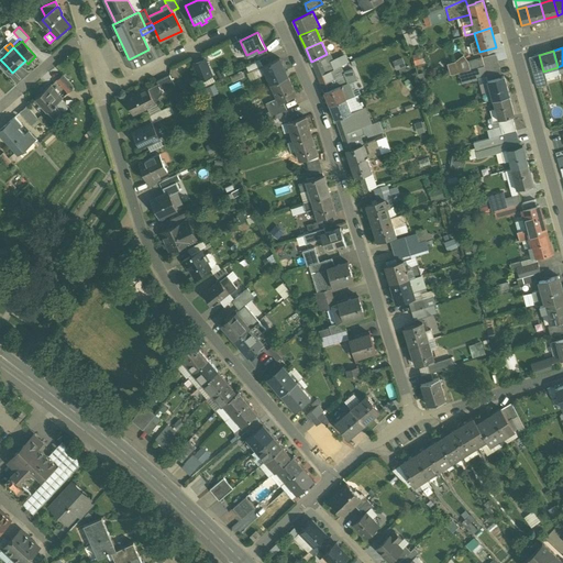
[(495,54),(482,57),(483,58),(484,66),(497,63),(495,54)]
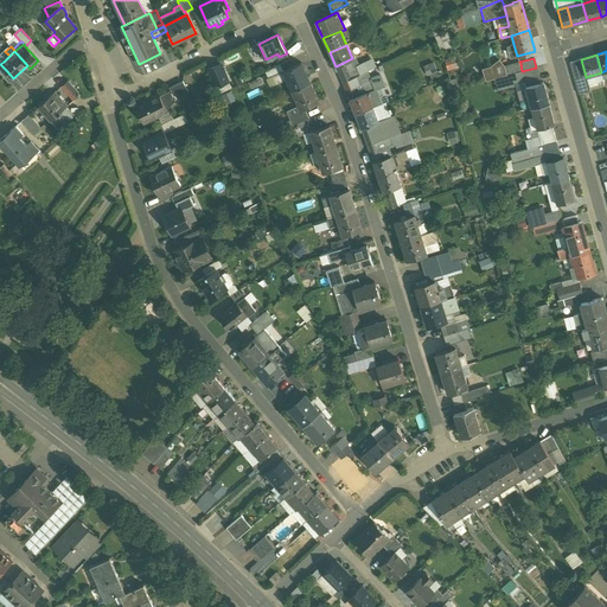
[(581,59),(569,62),(579,94),(590,91),(586,77),(581,59)]
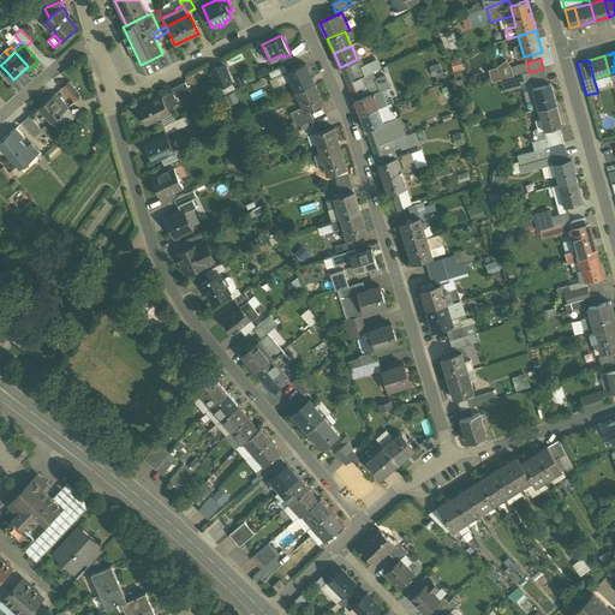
[(225,63),(210,69),(219,89),(233,83),(225,63)]
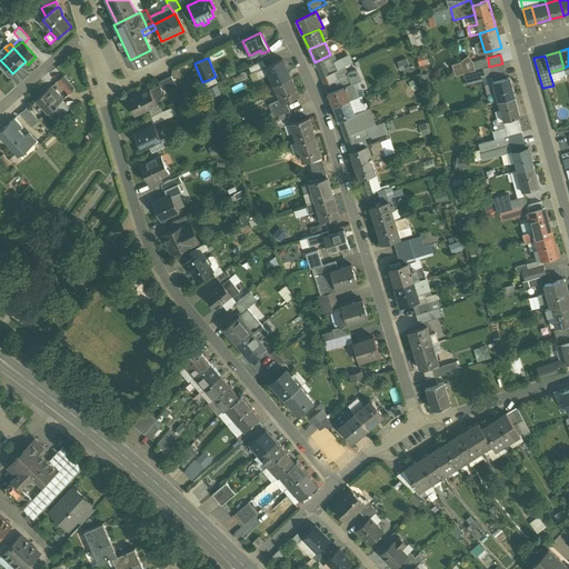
[(323,58),(316,61),(321,77),(329,73),(323,58)]
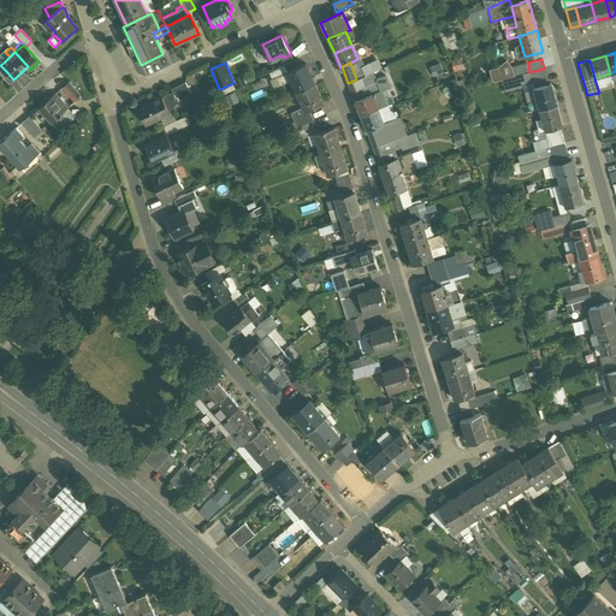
[(306,64),(288,72),(296,93),(315,83),(306,64)]
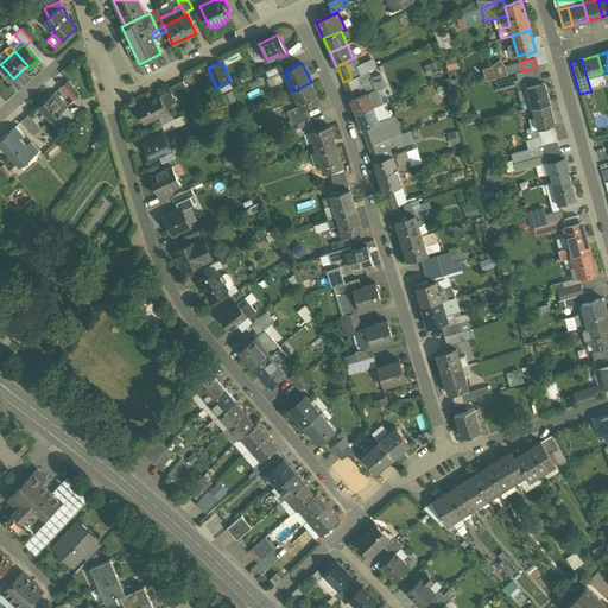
[(521,63),(508,67),(511,74),(523,71),(521,63)]
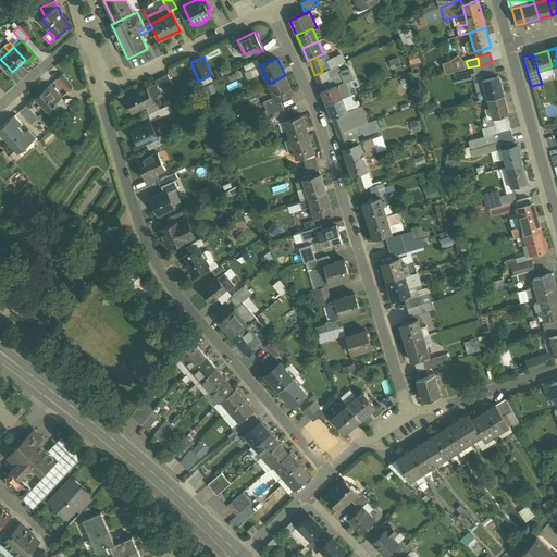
[(257,60),(243,66),(246,73),(260,65),(257,60)]
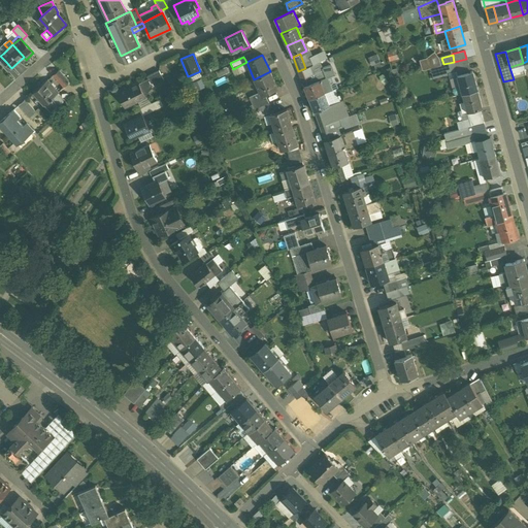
[(454,62),(457,75),(460,75),(470,72),(466,59),(454,62)]
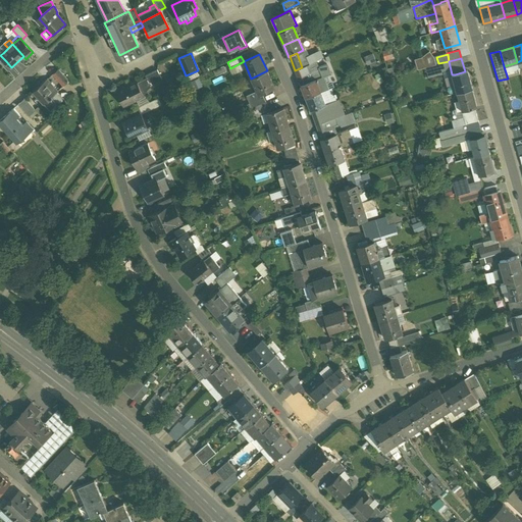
[(215,74),(226,70),(224,65),(213,69),(215,74)]
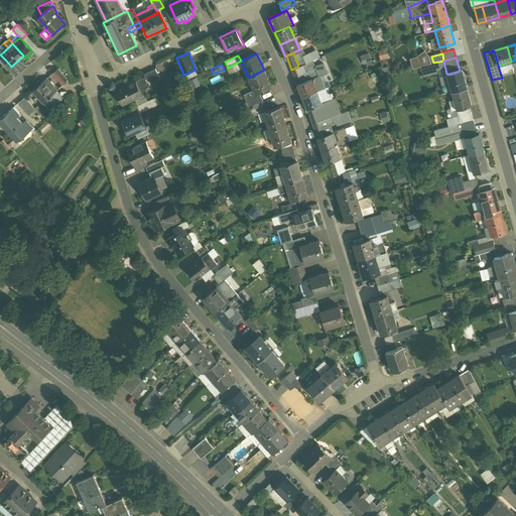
[(298,67),(291,70),(297,85),(304,82),(298,67)]
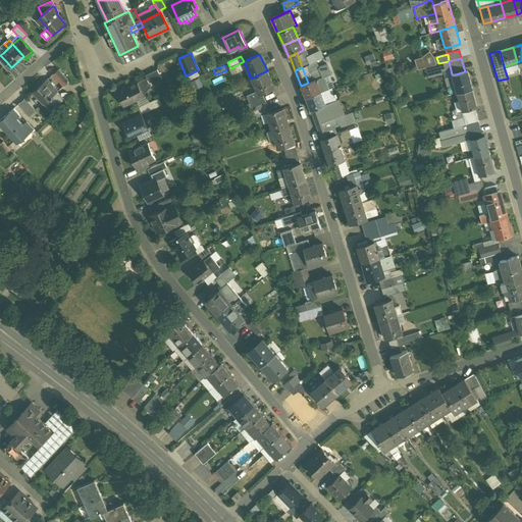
[(58,69),(53,73),(57,79),(62,73),(58,69)]
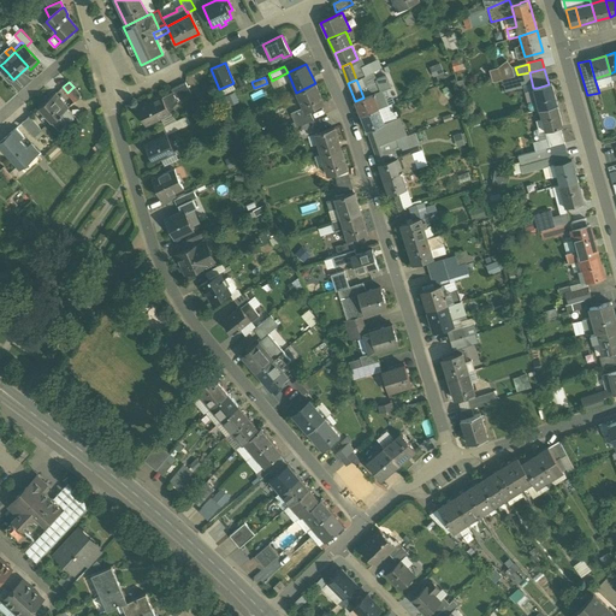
[(185,82),(172,89),(173,92),(177,101),(191,94),(185,82)]
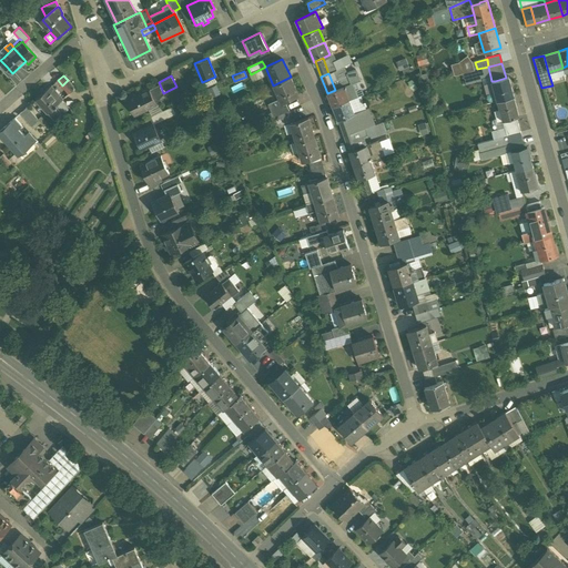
[(291,77),(273,85),(282,103),(284,102),(298,95),(291,77)]
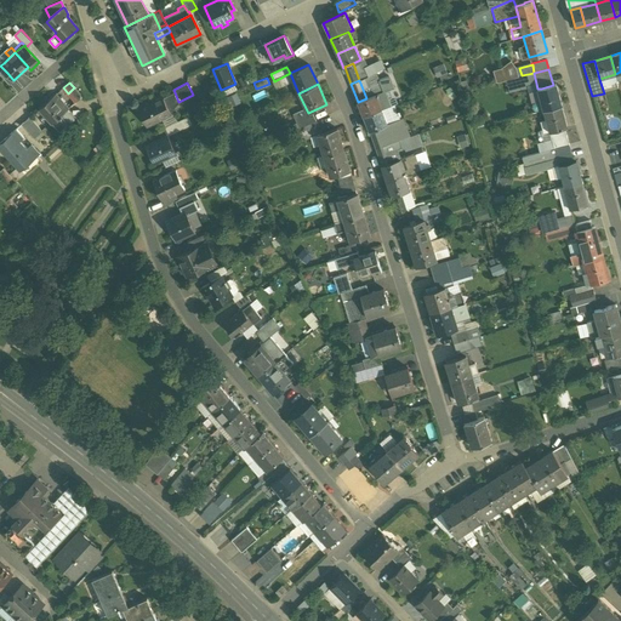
[(553,85),(541,89),(543,100),(541,101),(543,110),(562,106),(556,84),(553,85)]
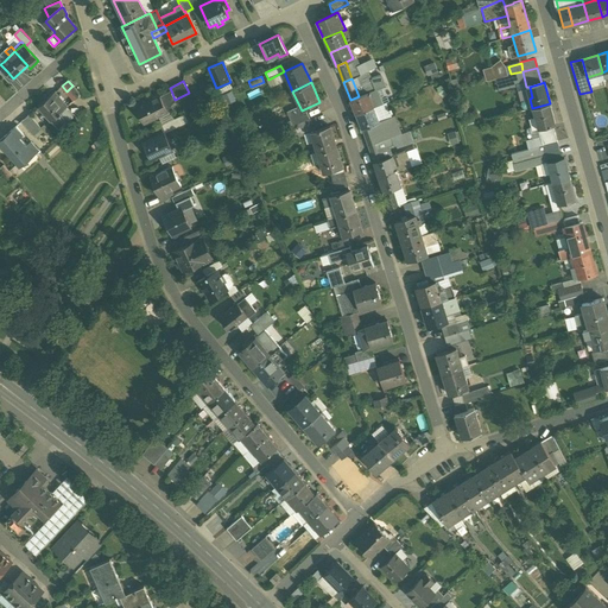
[(73,86),(67,92),(74,100),(80,95),(73,86)]
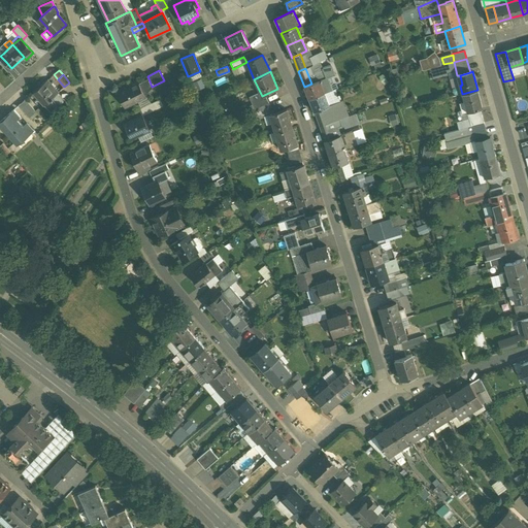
[(336,74),(330,76),(334,88),(339,87),(336,74)]
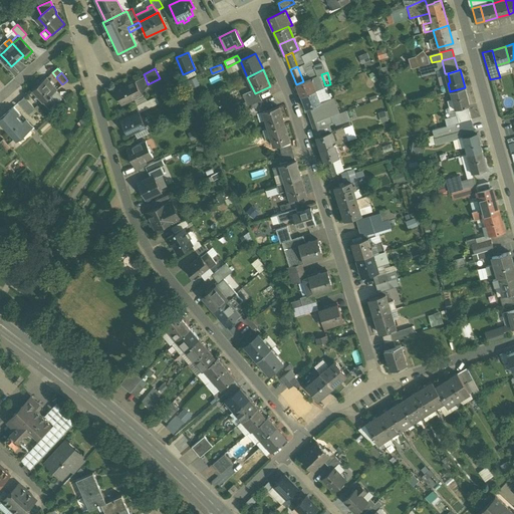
[(145,76),(136,81),(141,92),(148,84),(145,76)]
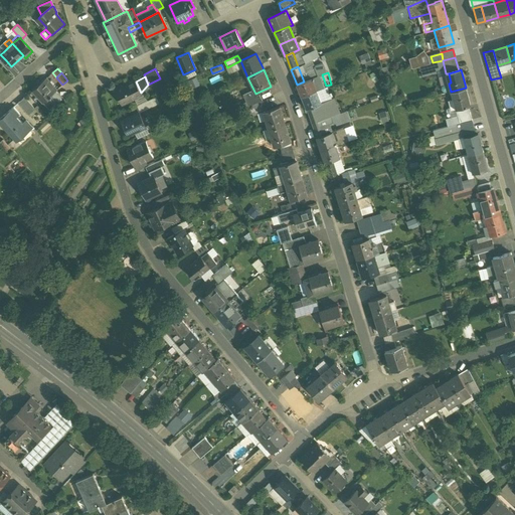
[(56,90),(46,77),(44,79),(55,92),(56,90)]
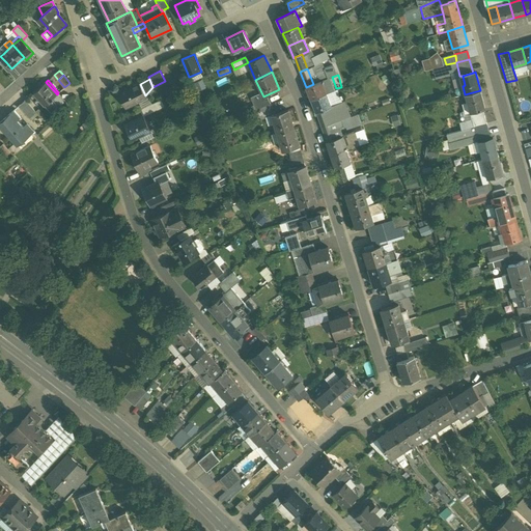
[(306,87),(305,87),(310,100),(326,93),(320,81),(313,84),(306,87)]
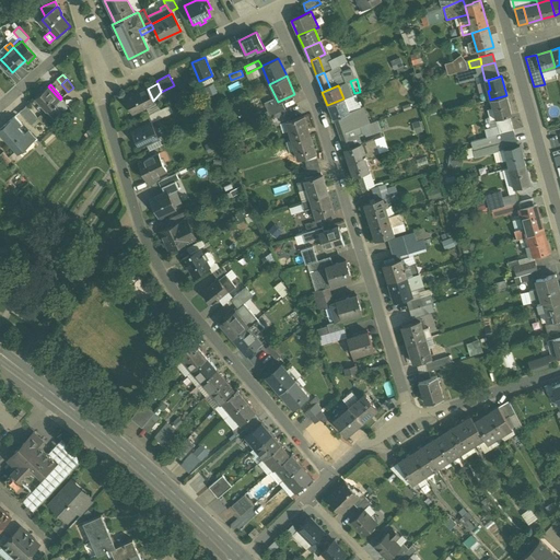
[(60,100),(48,86),(35,98),(47,112),(60,100)]
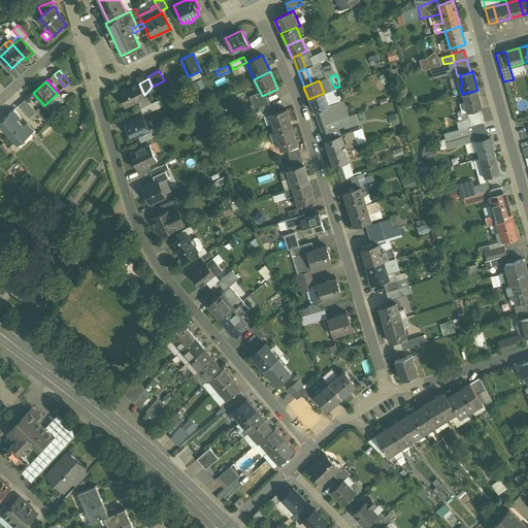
[(139,83),(127,89),(127,88),(118,92),(125,107),(145,97),(144,95),(139,84),(139,83)]
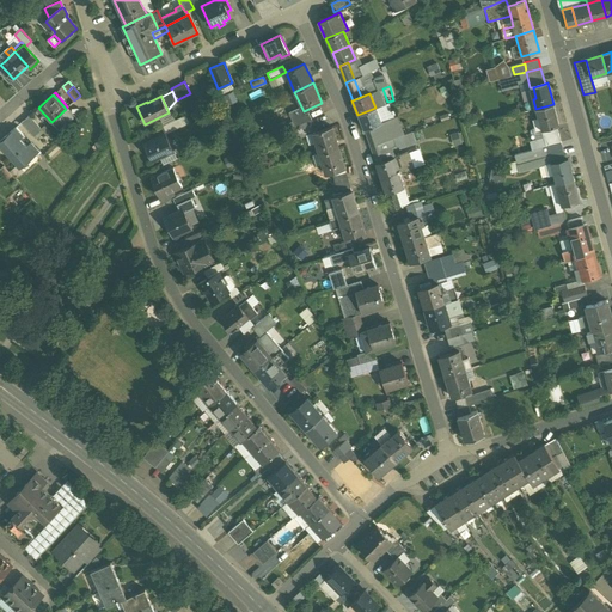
[(558,124),(554,104),(536,109),(538,118),(533,120),(536,127),(537,130),(542,129),(556,126),(558,124)]
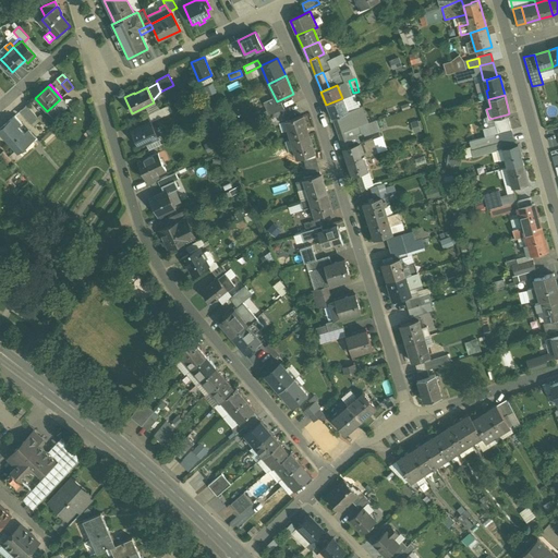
[(342,98),(326,105),(331,118),(340,114),(348,111),(342,98)]
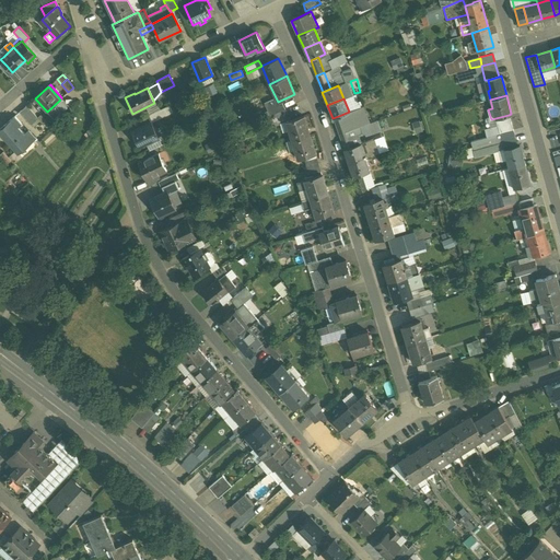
[(60,100),(47,112),(54,118),(67,107),(60,100)]
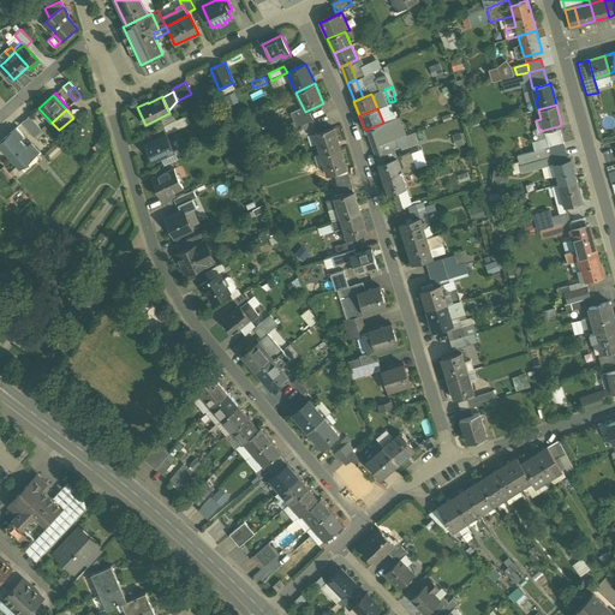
[(305,112),(302,113),(300,109),(291,113),(298,126),(312,120),(308,111),(305,112)]
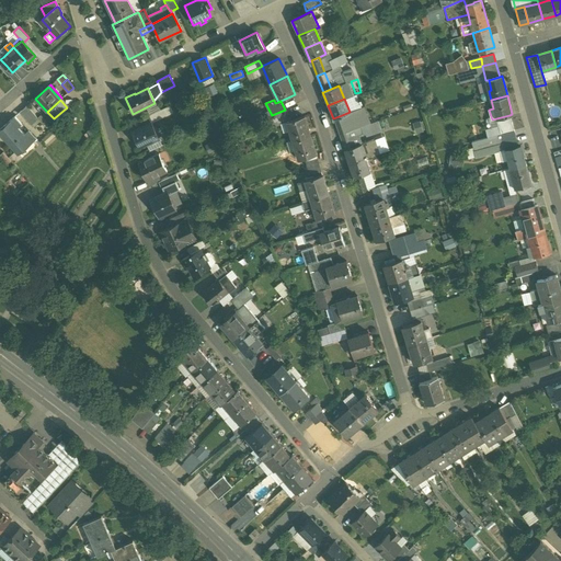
[(27,105),(20,112),(30,124),(37,117),(27,105)]
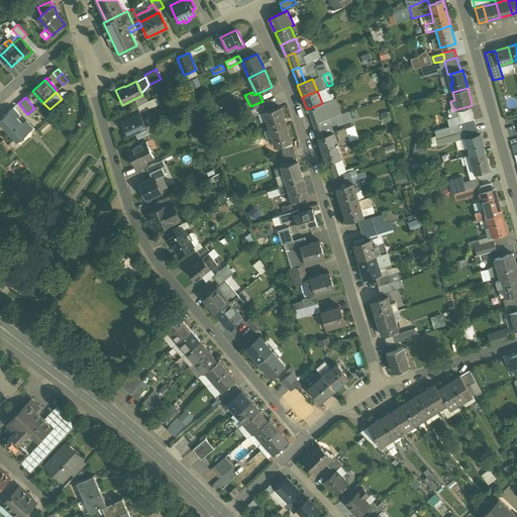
[(157,97),(137,106),(139,112),(140,112),(160,103),(157,97)]
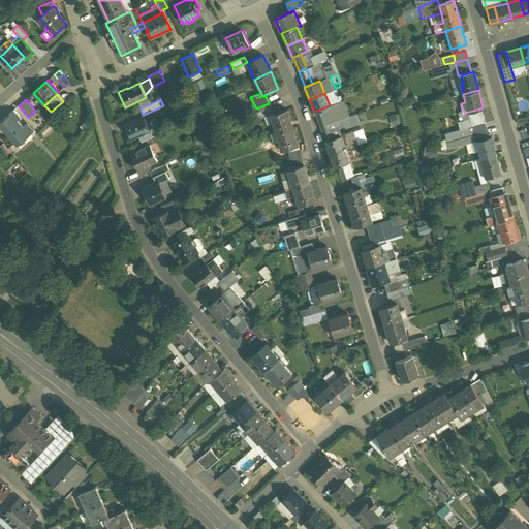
[(256,109),(250,112),(252,117),(258,115),(259,117),(261,118),(265,117),(271,116),(273,115),(272,110),(269,103),(256,109)]
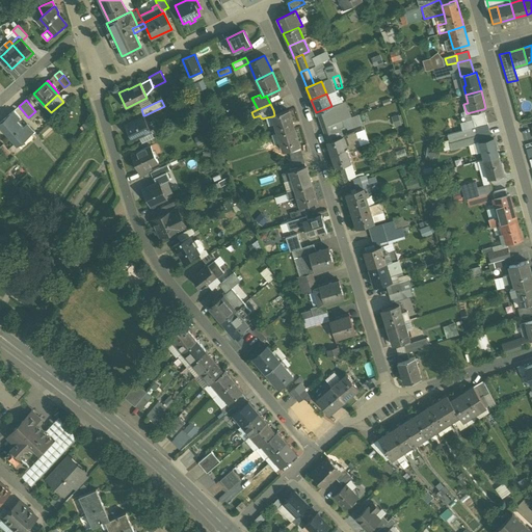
[(329,124),(324,109),(317,112),(322,127),(329,124)]
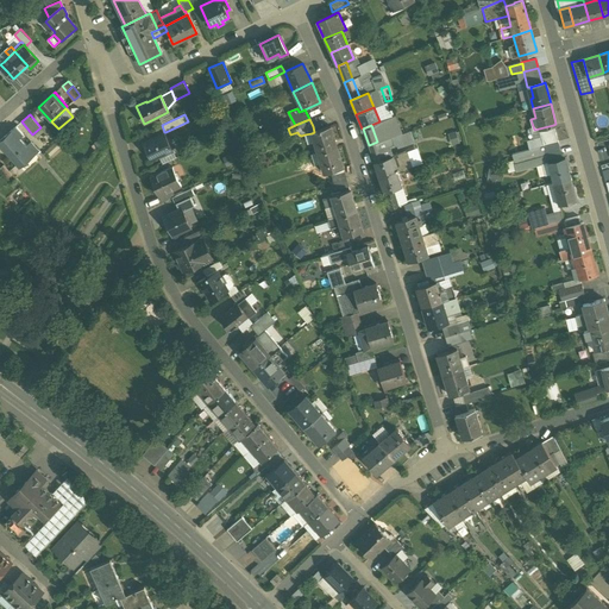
[(553,125),(539,129),(541,138),(544,145),(558,142),(553,125)]
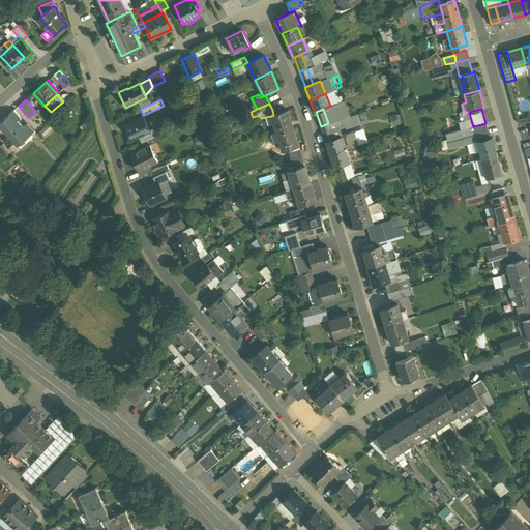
[(20,117),(13,110),(0,121),(0,125),(17,146),(30,135),(18,120),(20,117)]
